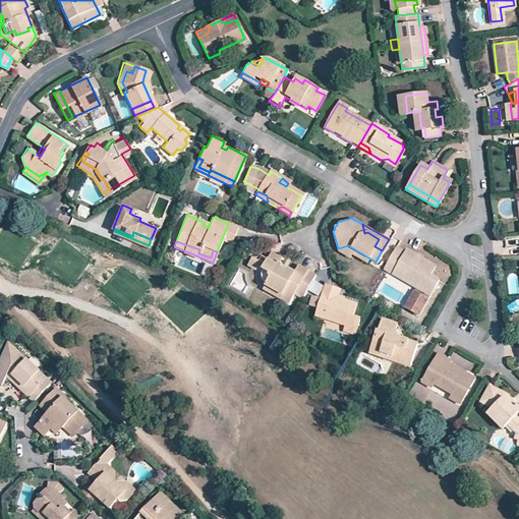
[(366,261),(368,257),(348,245),(338,248),(339,249),(348,255),(350,251),(366,261)]
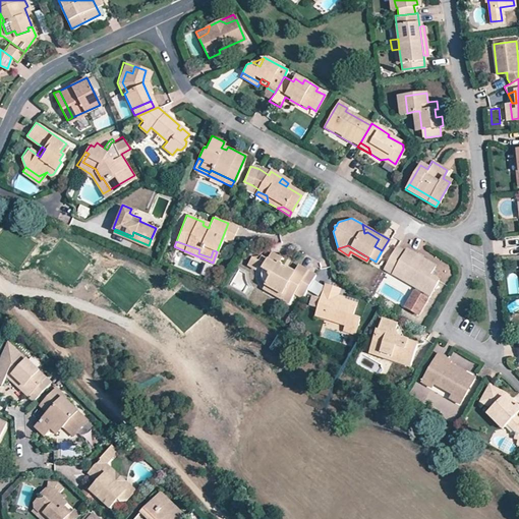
[(393,273),(394,273),(397,266),(405,270),(401,277),(417,286),(414,291),(427,298),(430,293),(439,279),(429,274),(435,265),(406,247),(404,250),(395,245),(383,267),(393,273)]
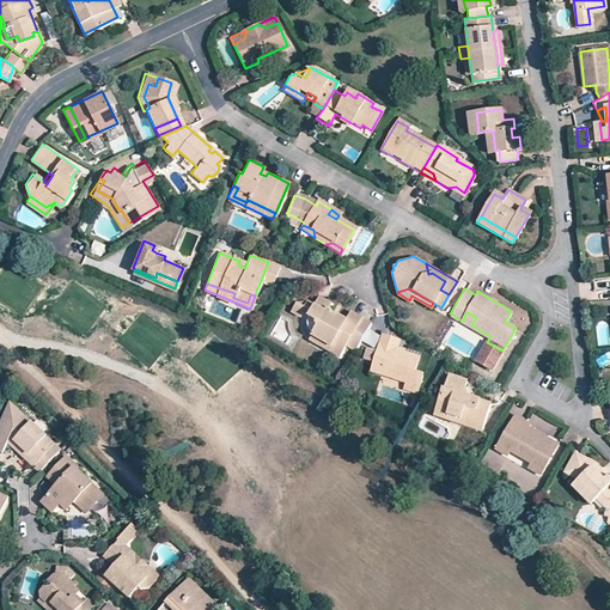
[(329,311),(328,309),(325,307),(329,302),(318,296),(313,304),(306,299),(296,300),(290,310),(298,315),(305,318),(305,319),(305,322),(305,323),(305,325),(306,327),(307,328),(309,329),(310,330),(312,330),(310,334),(329,345),(327,348),(337,355),(345,343),(354,348),(368,322),(349,310),(345,318),(337,313),(334,313),(333,316),(329,312),(329,311)]
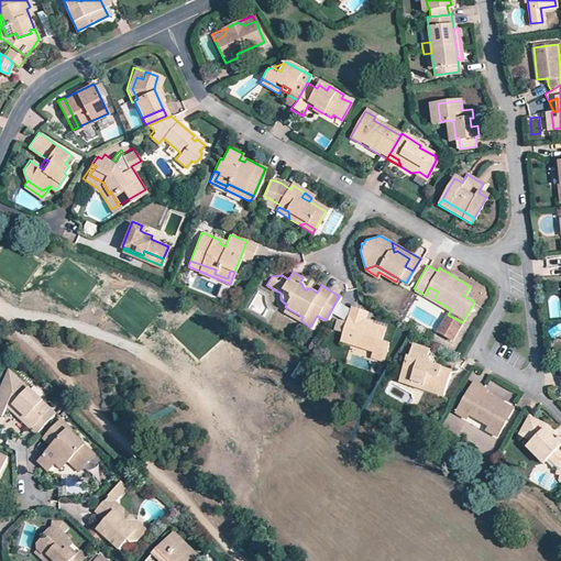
[(426,295),(433,299),(438,292),(429,287),(426,295)]
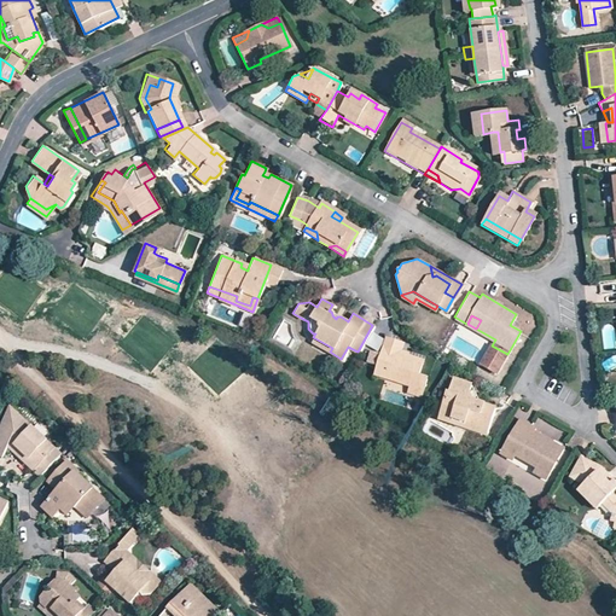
[(311,341),(330,352),(332,348),(313,337),(311,341)]
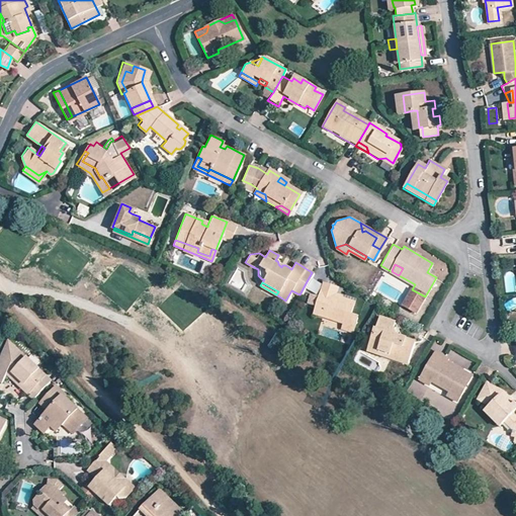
[(345,319),(344,322),(342,328),(352,332),(357,317),(350,315),(353,302),(335,295),(338,286),(324,282),(315,309),(325,312),(324,315),(337,320),(337,316),(345,319)]
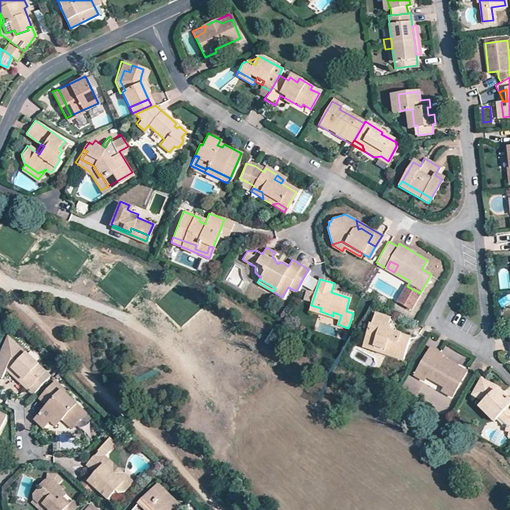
[(411,308),(420,293),(407,286),(398,301),(411,308)]
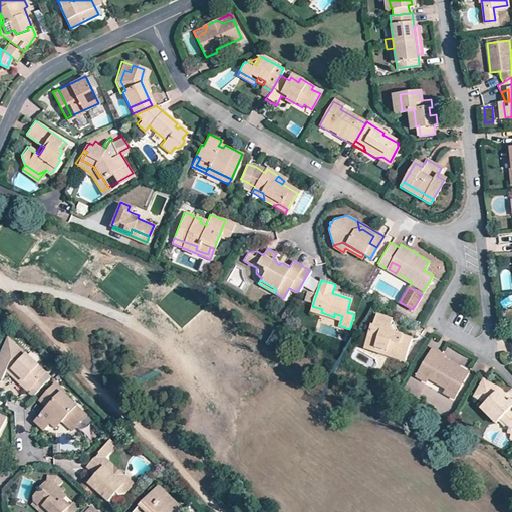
[(305,289),(302,298),(309,300),(312,291),(305,289)]
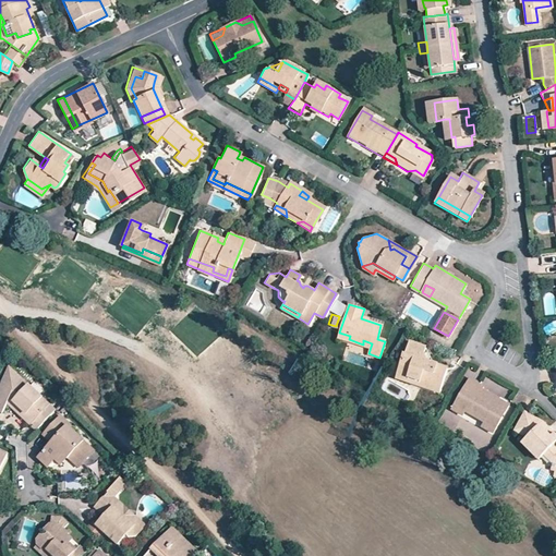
[(402,352),(399,364),(410,367),(408,374),(430,381),(428,385),(438,388),(438,387),(436,383),(439,374),(444,372),(446,366),(425,360),(422,353),(424,347),(409,341),(406,353),(402,352)]
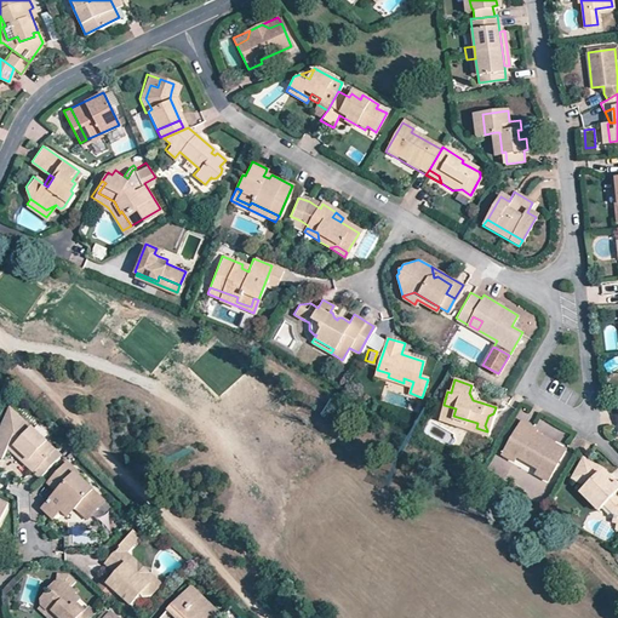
[(486,434),(487,431),(476,428),(478,423),(453,416),(456,408),(444,405),(439,419),(486,434)]
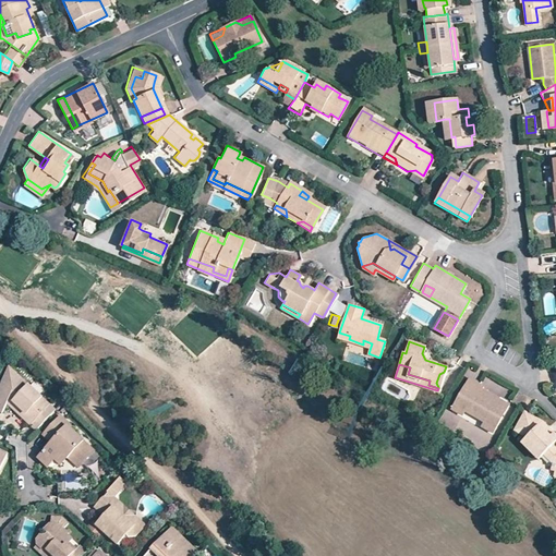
[(39,412),(45,418),(53,408),(8,365),(0,383),(0,407),(3,408),(10,398),(16,397),(28,409),(24,413),(33,420),(39,412)]
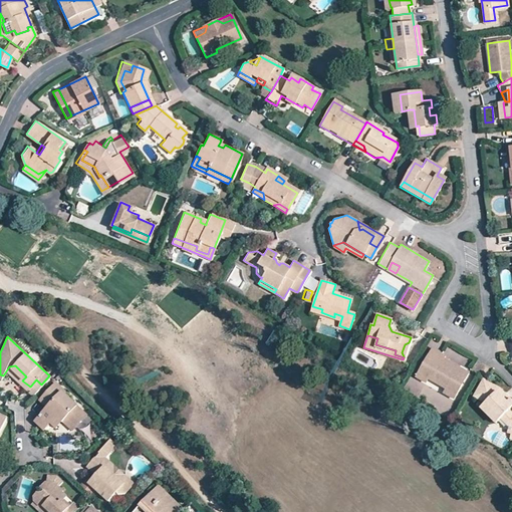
[(443,356),(444,354),(431,347),(415,375),(425,380),(429,374),(447,385),(443,392),(453,397),(463,379),(455,374),(459,366),(443,356)]
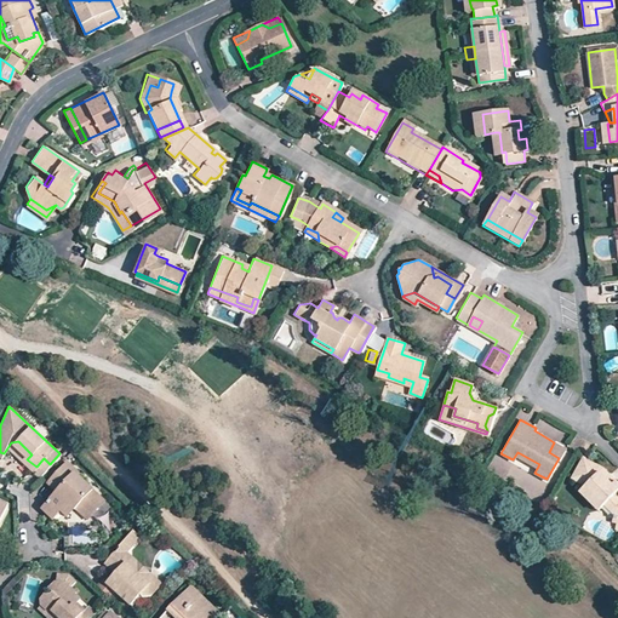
[(11,442),(27,459),(32,455),(18,441),(11,442)]
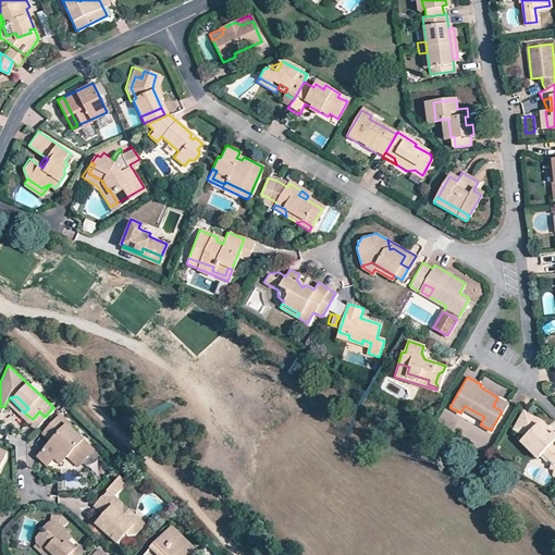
[(553,467),(554,467),(554,446),(551,443),(554,439),(554,433),(553,431),(549,434),(544,429),(547,426),(541,419),(523,408),(513,428),(525,435),(531,443),(528,445),(535,457),(539,455),(546,465),(547,467),(553,467)]
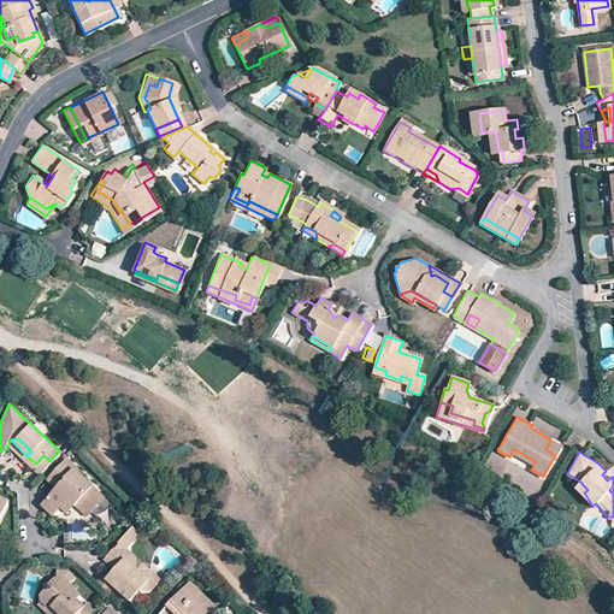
[(42,470),(49,461),(43,455),(36,464),(42,470)]
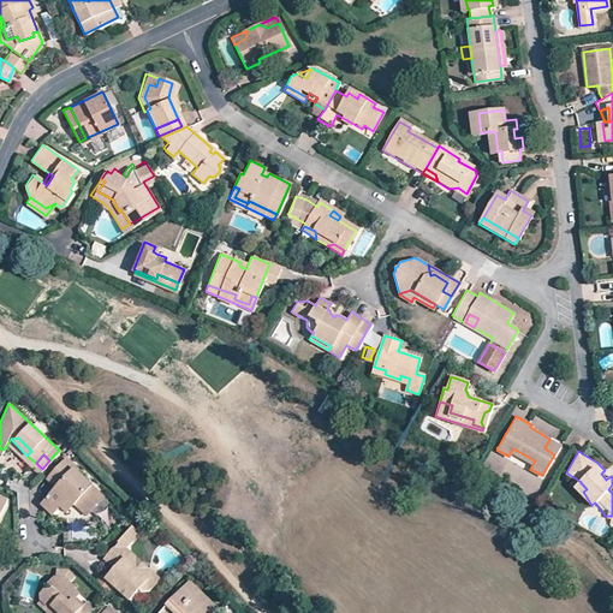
[(77,499),(89,510),(102,497),(73,470),(76,468),(65,457),(49,474),(60,482),(55,488),(48,495),(59,505),(65,498),(72,505),(73,504),(77,499)]
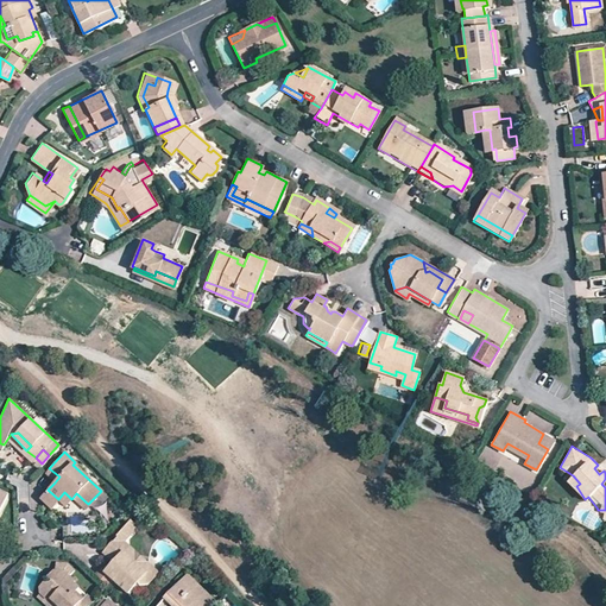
[(44,473),(55,483),(60,477),(49,468),(44,473)]
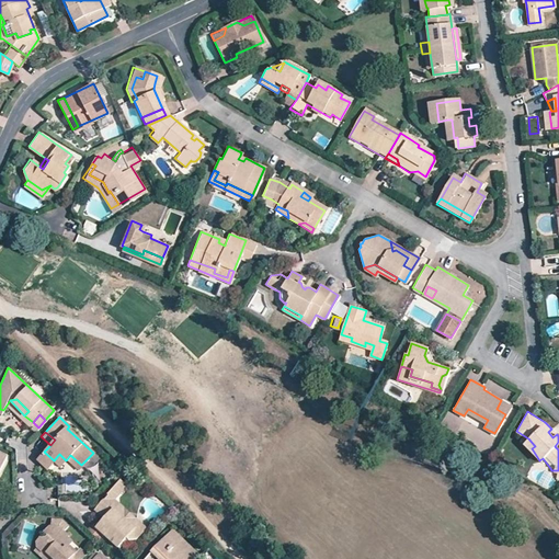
[(537,461),(539,460),(532,448),(535,446),(528,438),(523,442),(537,461)]
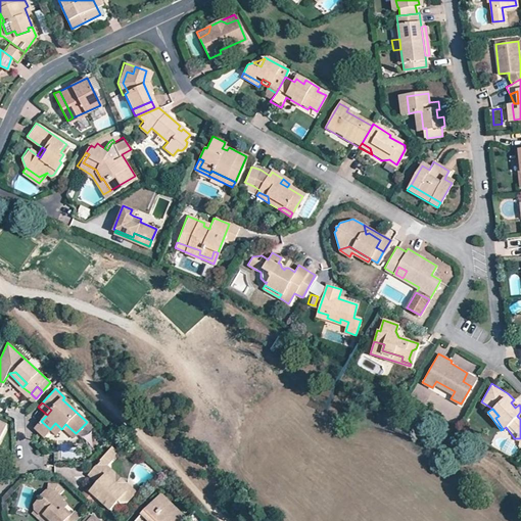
[(44,436),(50,429),(41,421),(34,428),(44,436)]
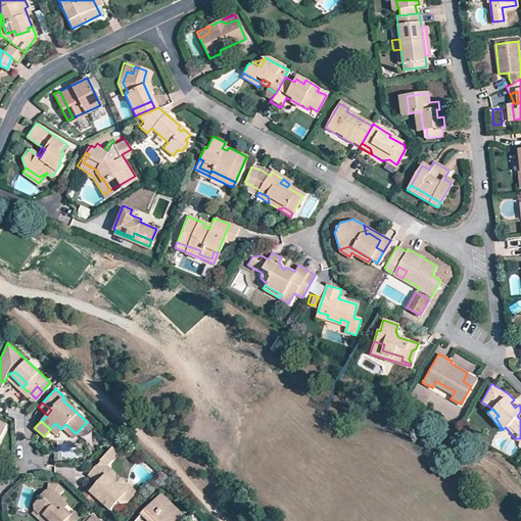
[(55,435),(61,429),(55,423),(50,429),(55,435)]
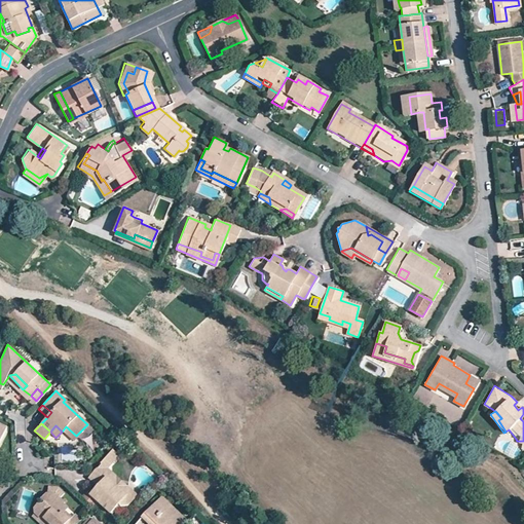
[(72,440),(76,436),(66,426),(63,431),(72,440)]
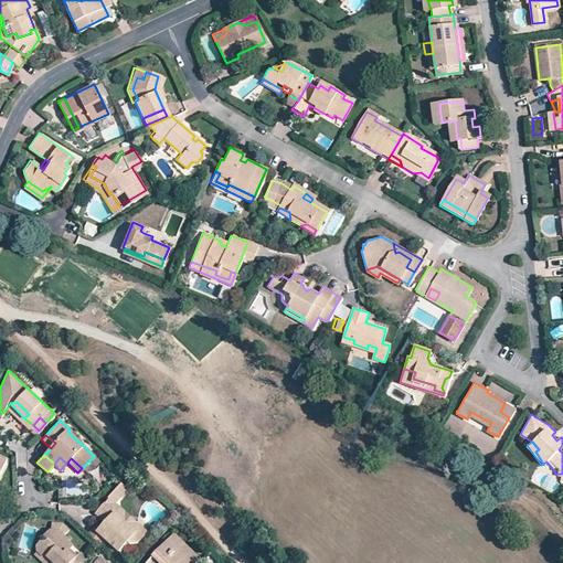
[(109,506),(114,500),(127,487),(120,481),(107,495),(108,496),(95,511),(105,520),(107,522),(106,524),(101,526),(96,529),(117,549),(126,540),(128,542),(134,543),(136,542),(146,531),(135,520),(115,521),(115,511),(109,506)]
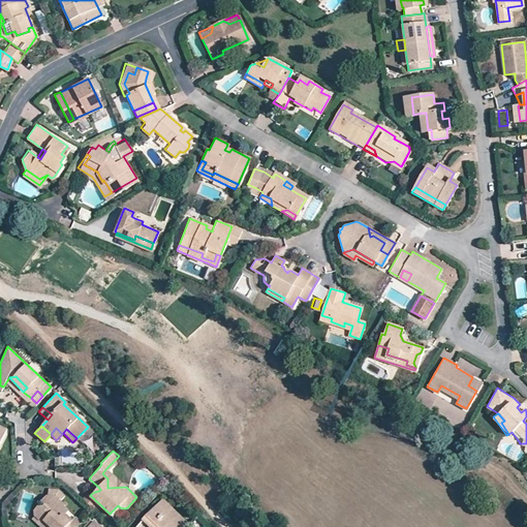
[(126,487),(106,468),(102,473),(107,478),(107,488),(126,487)]
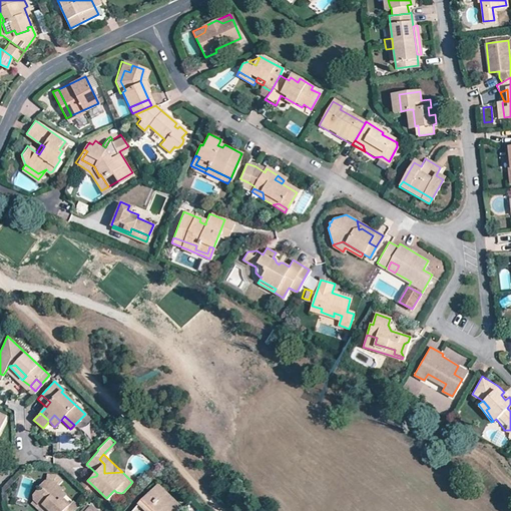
[(72,510),(78,505),(71,499),(68,503),(61,497),(64,493),(60,489),(62,488),(56,483),(60,479),(55,473),(53,473),(52,479),(45,479),(40,484),(43,488),(42,489),(37,489),(33,494),(33,498),(39,503),(43,504),(50,510),(49,510),(72,510)]
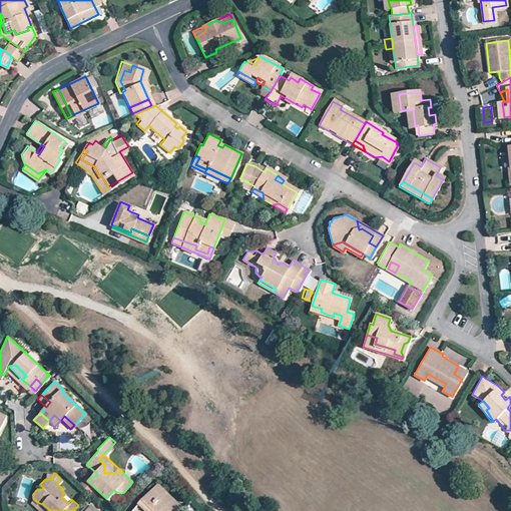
[(156,483),(153,487),(176,508),(173,510),(179,510),(183,508),(156,483)]
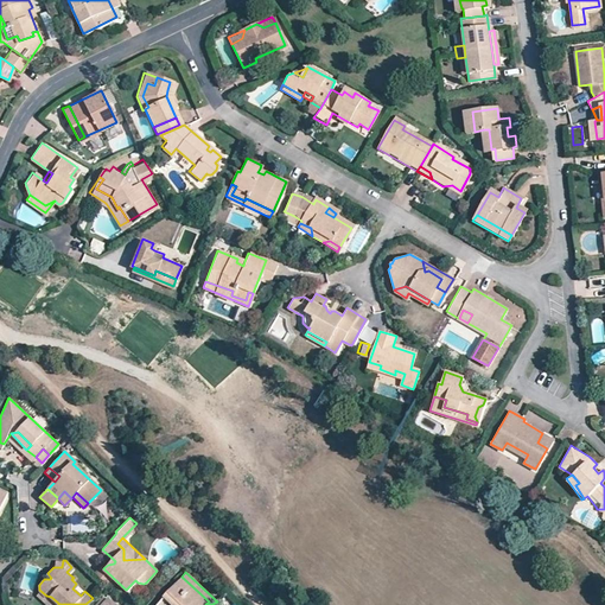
[(205,604),(209,602),(182,577),(163,596),(171,603),(169,604),(205,604)]
